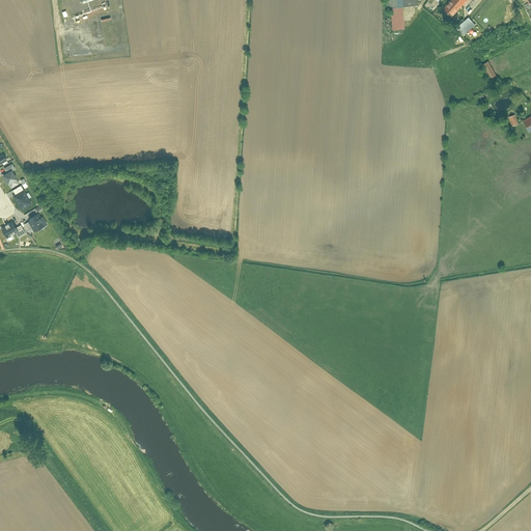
[(417,0),(387,0),(388,6),(391,6),(392,30),(403,29),(402,7),(418,6),(417,0)]
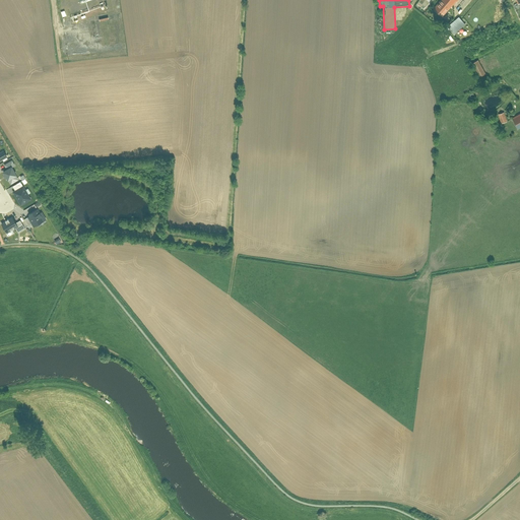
[(455,0),(435,0),(431,6),(442,15),(455,0)]
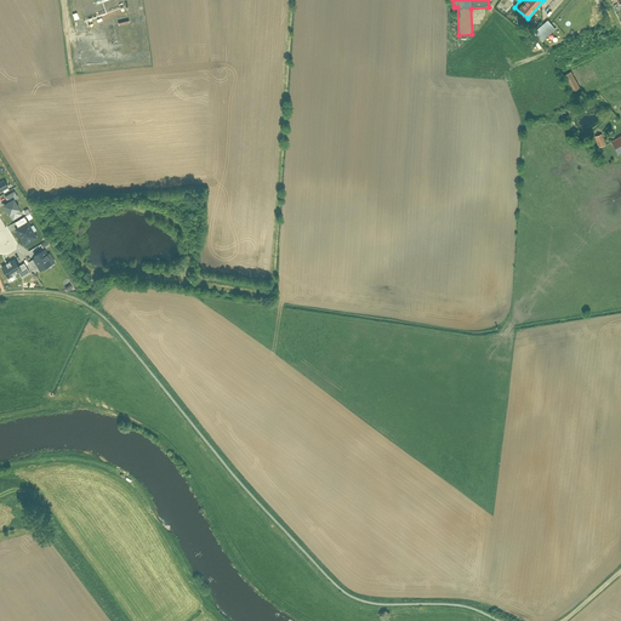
[(581,0),(564,0),(551,20),(536,32),(547,46),(567,39),(558,29),(581,0)]
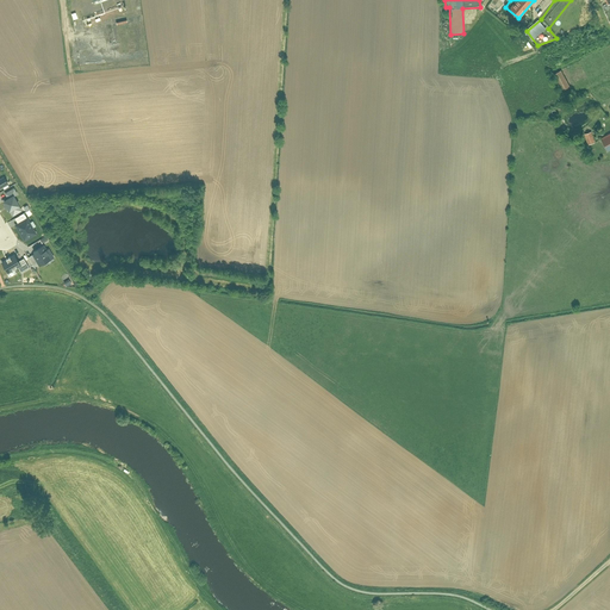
[(589,13),(577,19),(580,27),(593,22),(589,13)]
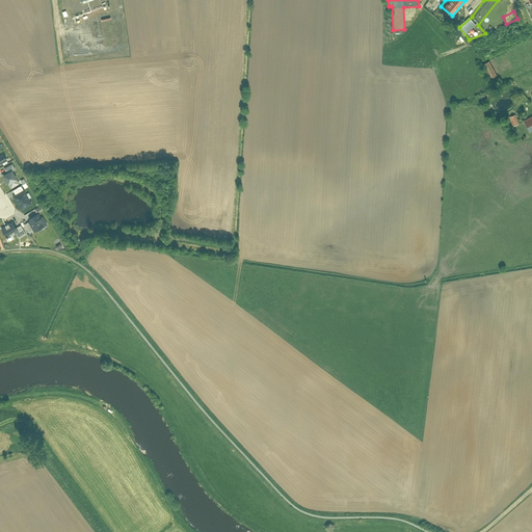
[(488,61),(479,65),(486,81),(496,76),(488,61)]
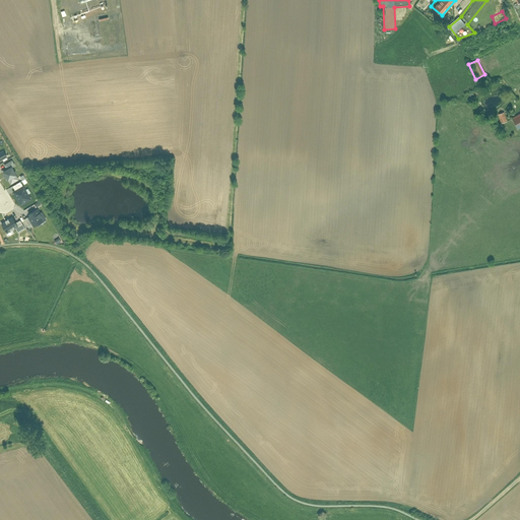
[(509,120),(505,112),(498,116),(502,123),(509,120)]
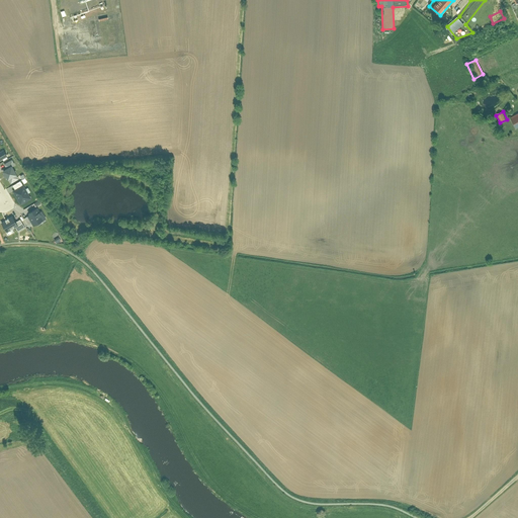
[(9,178),(11,182),(19,178),(12,166),(15,164),(12,159),(0,165),(0,166),(8,179),(9,178)]
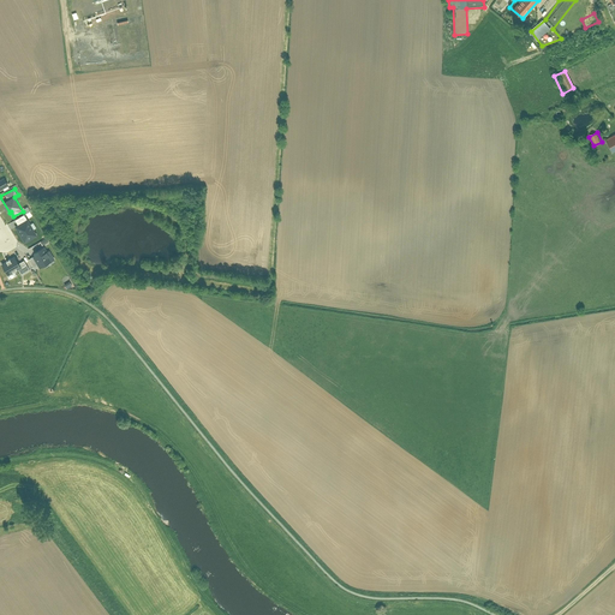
[(15,226),(25,243),(37,234),(25,214),(15,220),(18,224),(15,226)]
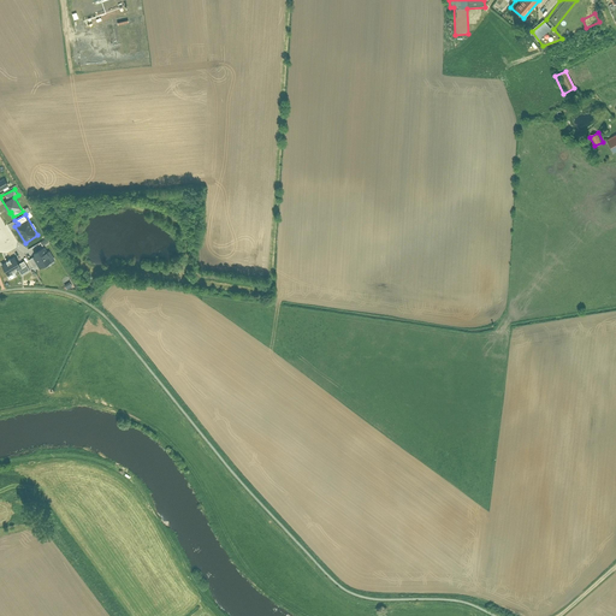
[(39,266),(40,268),(55,259),(51,249),(47,252),(45,246),(42,247),(41,244),(29,250),(33,256),(28,259),(34,268),(39,266)]
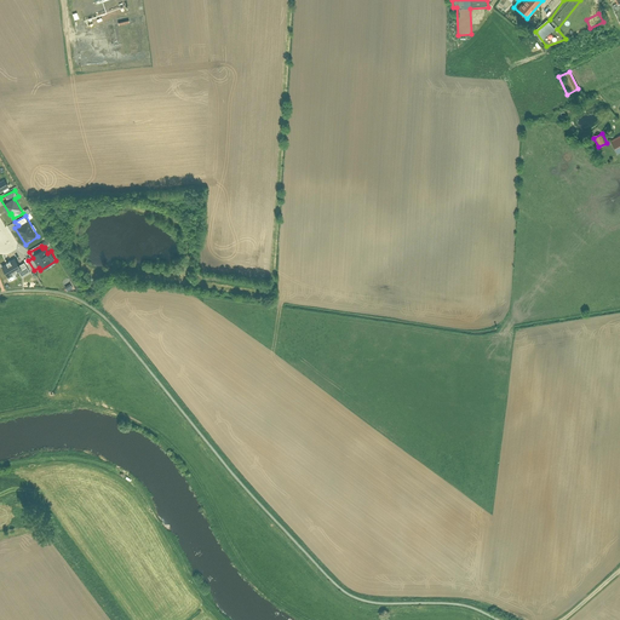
[(1,265),(7,276),(19,269),(22,275),(30,270),(24,260),(19,264),(15,257),(1,265)]
